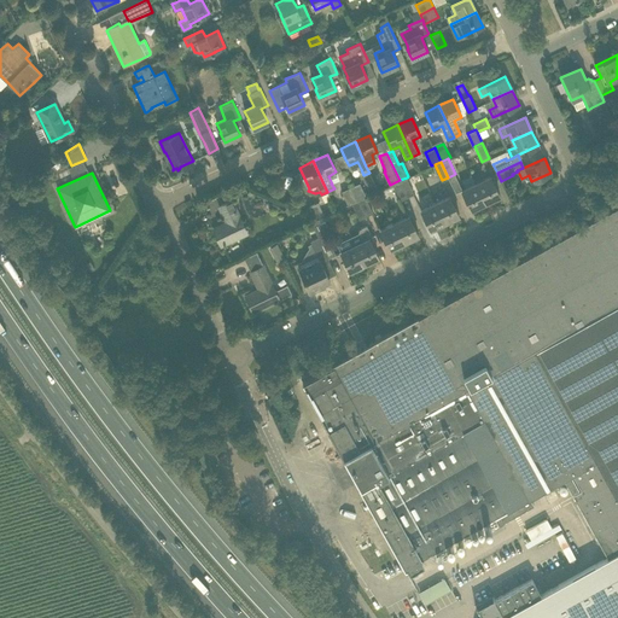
[(485,203),(500,196),(490,175),(476,182),(485,203)]
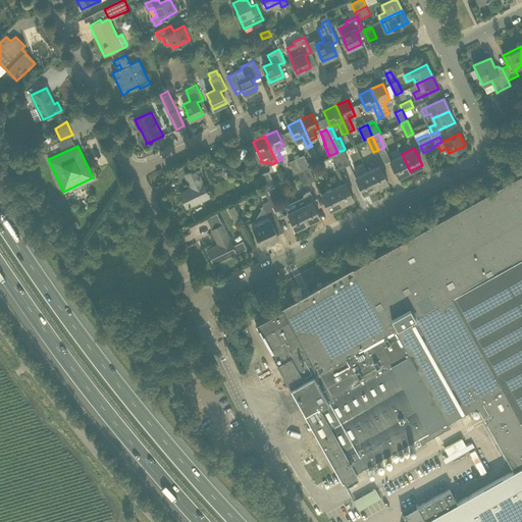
[(344,150),(337,152),(344,166),(350,163),(344,150)]
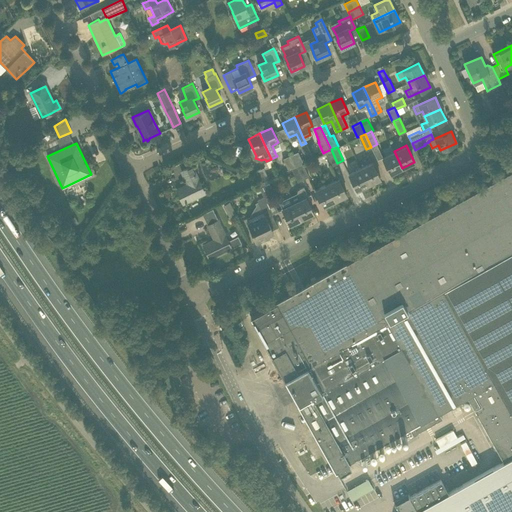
[(325,152),(331,165),(337,163),(331,149),(325,152)]
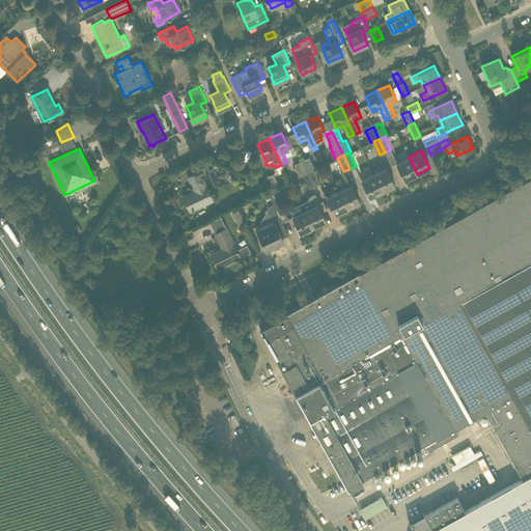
[(302,160),(307,172),(308,171),(314,169),(315,168),(309,157),(302,160)]
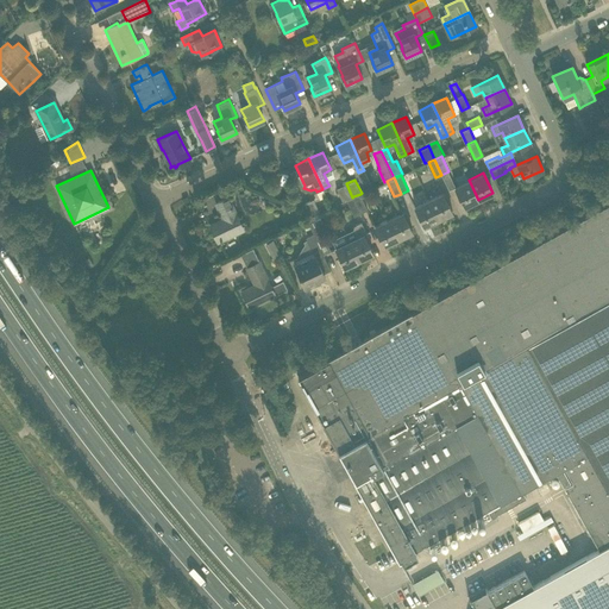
[(464,207),(478,200),(469,180),(454,187),(464,207)]
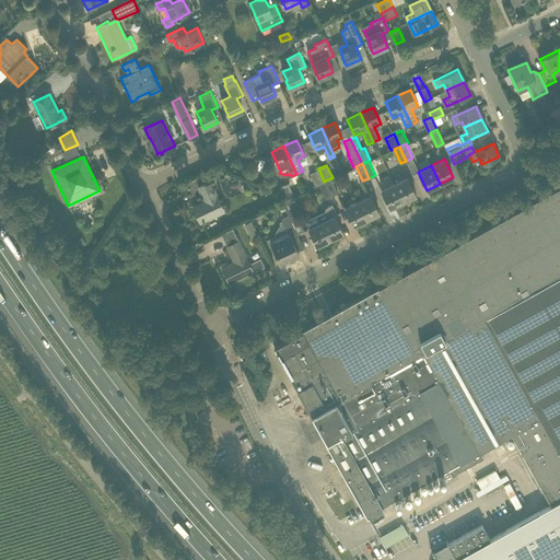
[(316,185),(319,184),(324,182),(318,168),(310,173),(316,185)]
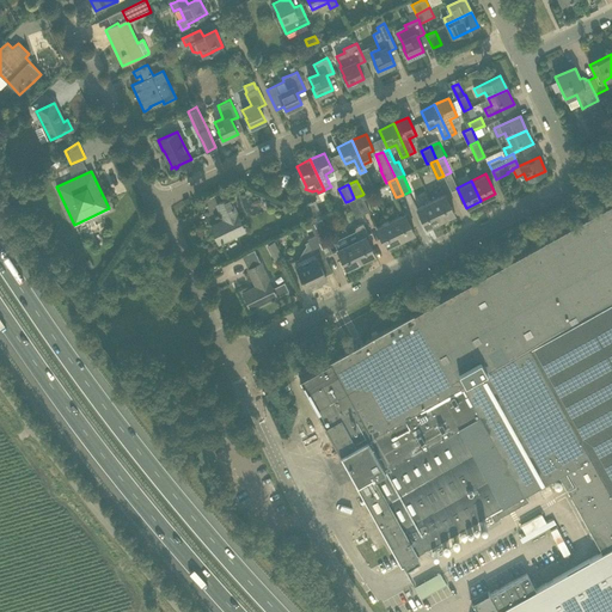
[(430,201),(440,220),(454,214),(445,194),(430,201)]
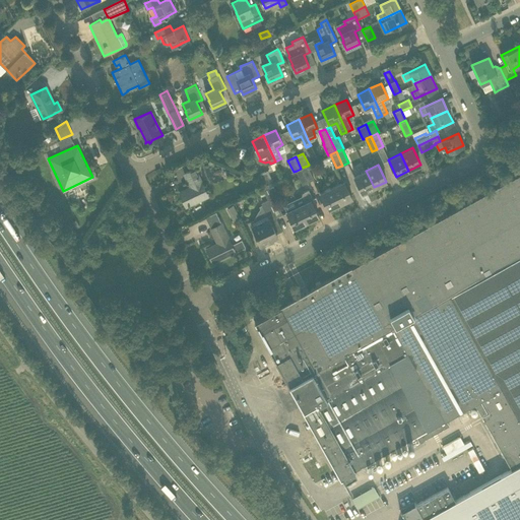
[(308,166),(302,168),(308,181),(313,179),(308,166)]
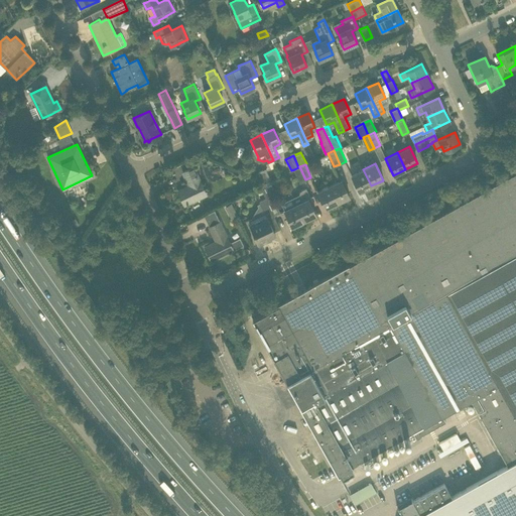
[(299,166),(298,167),(294,169),(300,182),(305,179),(299,166)]
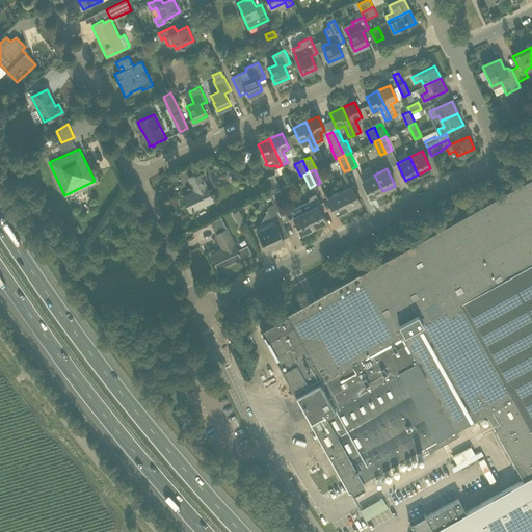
[(213,201),(200,173),(188,178),(195,191),(183,196),(190,211),(192,210),(193,211),(194,210),(194,209),(213,201)]
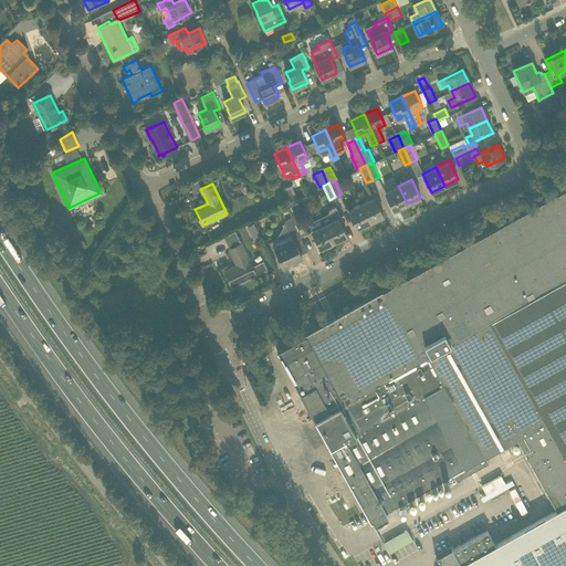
[(283,188),(290,201),(291,200),(297,197),(292,185),(283,188)]
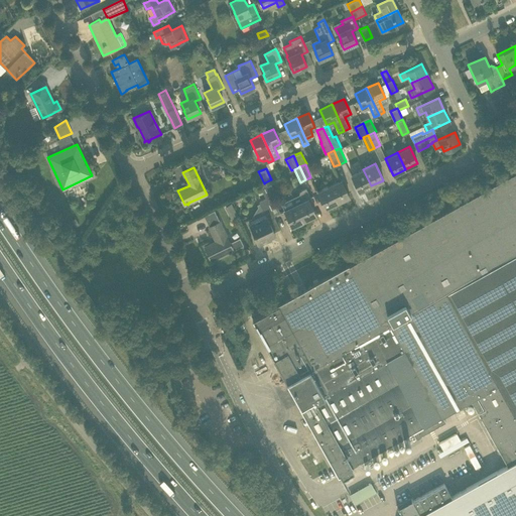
[(359,191),(371,185),(363,169),(351,174),(359,191)]
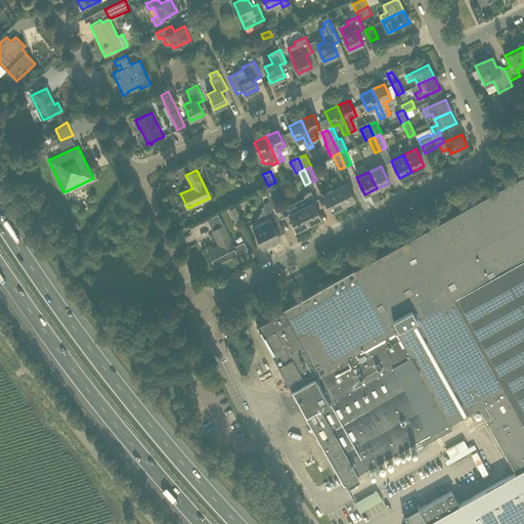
[(296,301),(255,323),(344,482),(345,481),(347,485),(349,484),(355,481),(359,479),(357,474),(360,472),(394,453),(419,439),(423,445),(452,429),(448,422),(485,401),(492,413),(485,418),(516,472),(462,501),(459,504),(440,514),(427,521),(420,509),(419,507),(415,510),(404,515),(403,514),(410,523),(523,523),(523,173),(508,182),(438,221),(437,222),(310,293),(304,296),(301,298),(296,301)]
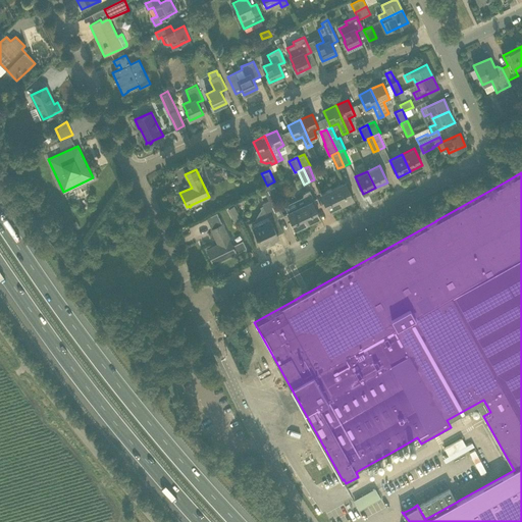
[(345,181),(332,188),(342,205),(354,199),(345,181)]
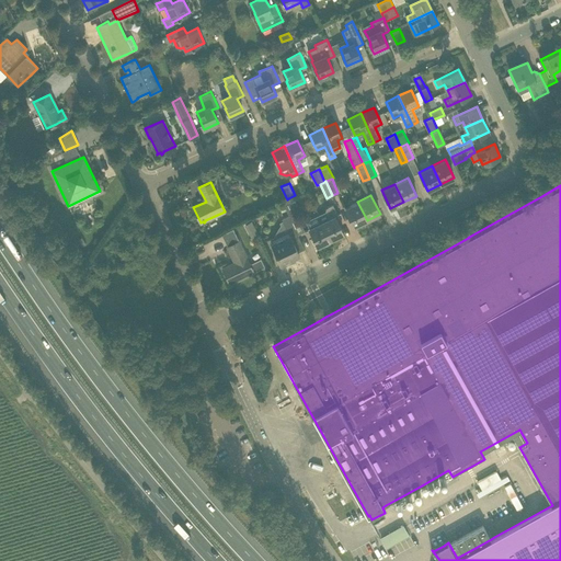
[(288,198),(287,199),(283,202),(289,215),(295,213),(288,198)]
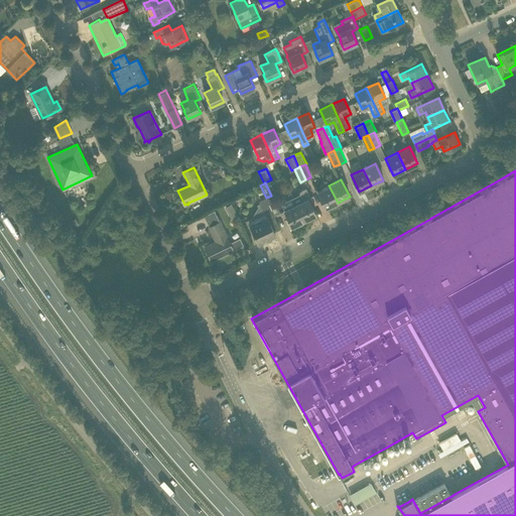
[(326,208),(338,203),(329,185),(317,191),(326,208)]
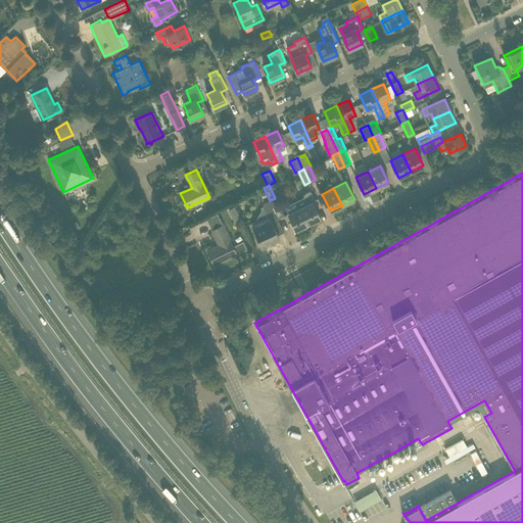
[(299,206),(308,224),(321,218),(313,201),(315,200),(311,190),(303,193),(302,197),(305,203),(299,206)]
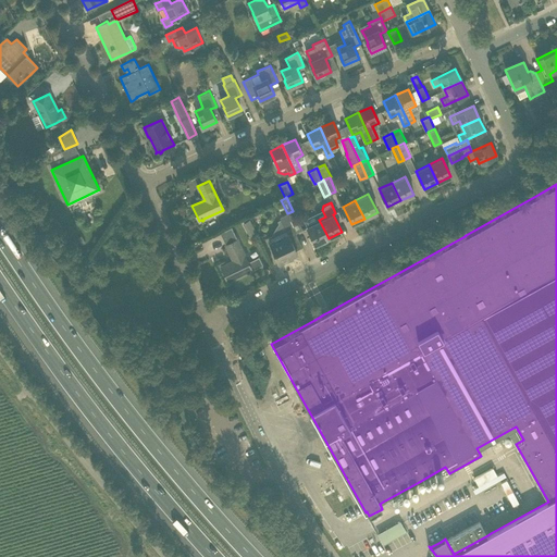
[(287,234),(270,243),(277,259),(276,259),(279,264),(280,264),(285,262),(285,261),(293,258),(292,256),(297,252),(291,237),(297,235),(292,225),(286,214),(280,218),(287,234)]
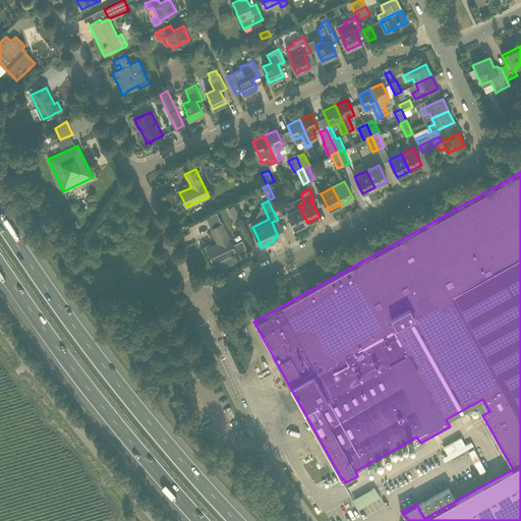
[(233,206),(227,210),(230,216),(237,213),(233,206)]
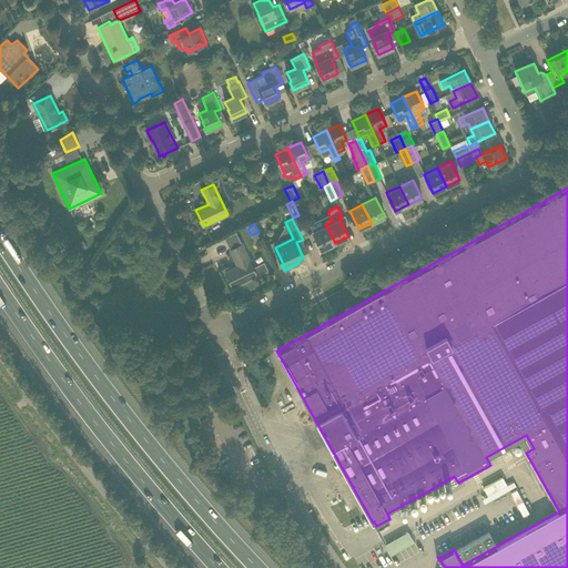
[(322,250),(335,243),(325,224),(313,230),(322,250)]
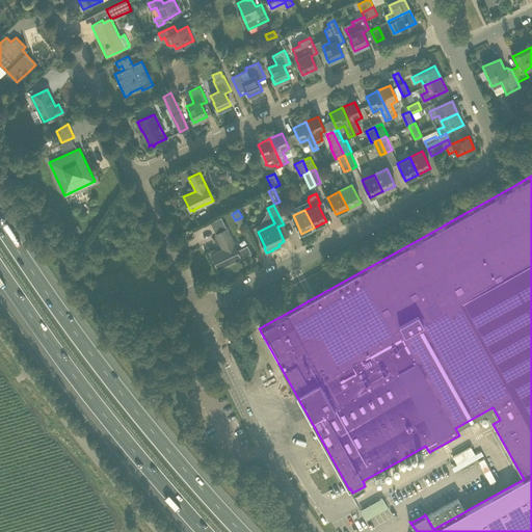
[(227,229),(215,234),(222,248),(211,255),(218,268),(220,267),(220,268),(222,268),(221,267),(240,258),(227,229)]
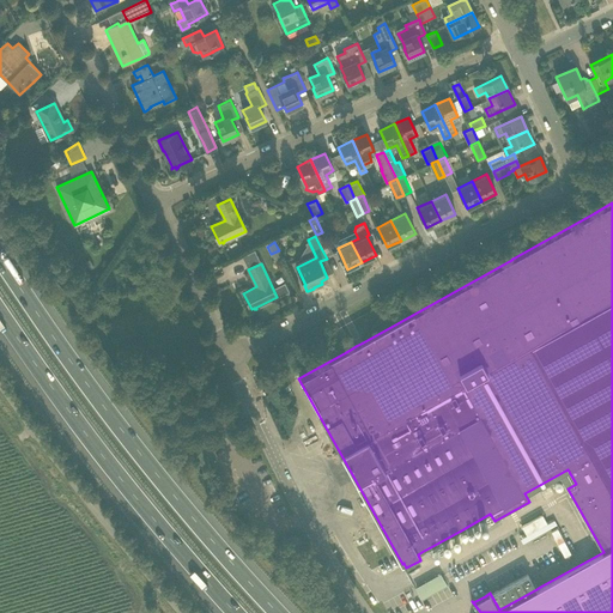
[(574,484),(566,472),(559,475),(566,489),(574,484)]
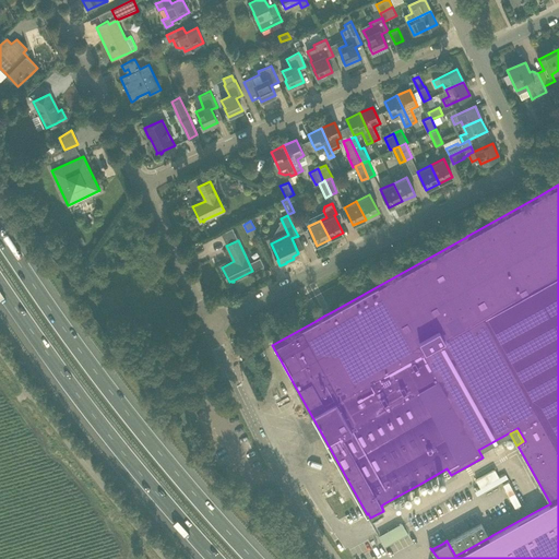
[(506,473),(485,484),(488,488),(508,477),(506,473)]
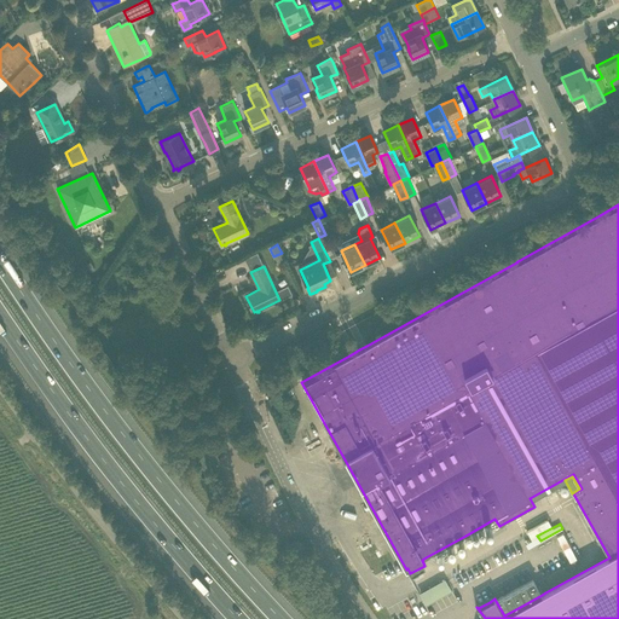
[(563,533),(556,537),(571,562),(577,559),(563,533)]
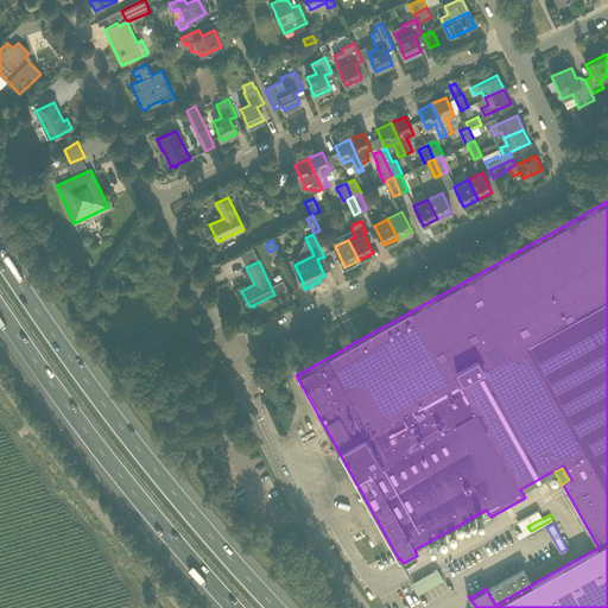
[(438,568),(412,581),(419,593),(444,580),(438,568)]
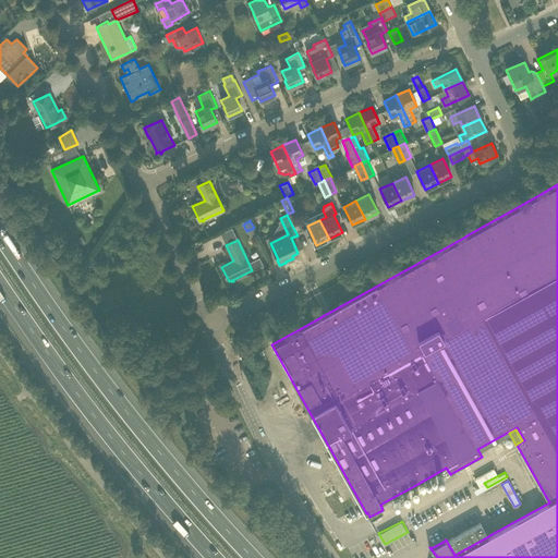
[(481,522),(447,542),(455,555),(469,547),(488,536),(481,522)]
